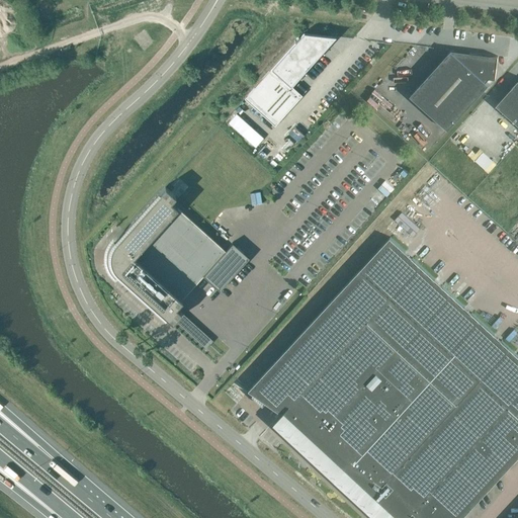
[(290,85),(335,36),(303,32),(298,37),(297,36),(293,40),(294,41),(244,98),(274,125),(301,95),(290,85)]
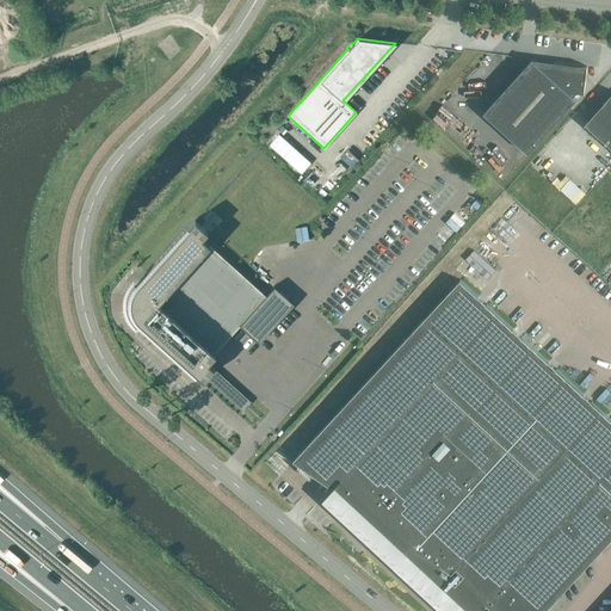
[(576,92),(584,93),(587,67),(532,60),(483,113),(528,154),(576,100),(573,97),(576,92)]
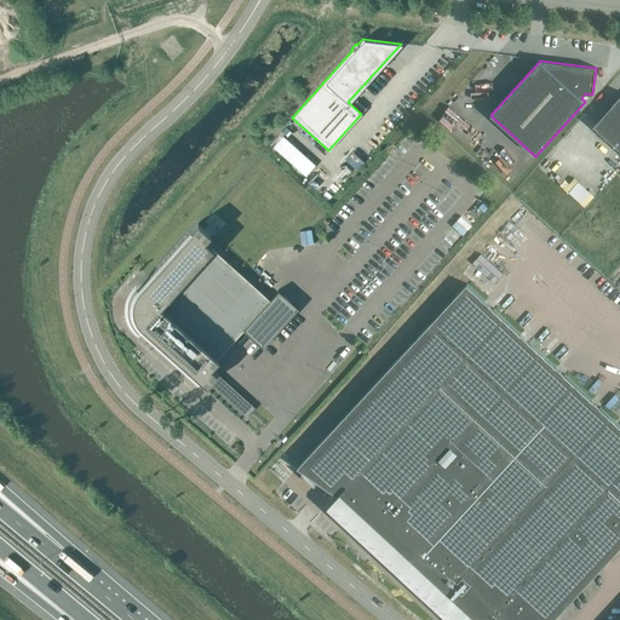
[(619,97),(593,126),(619,150),(619,97)]
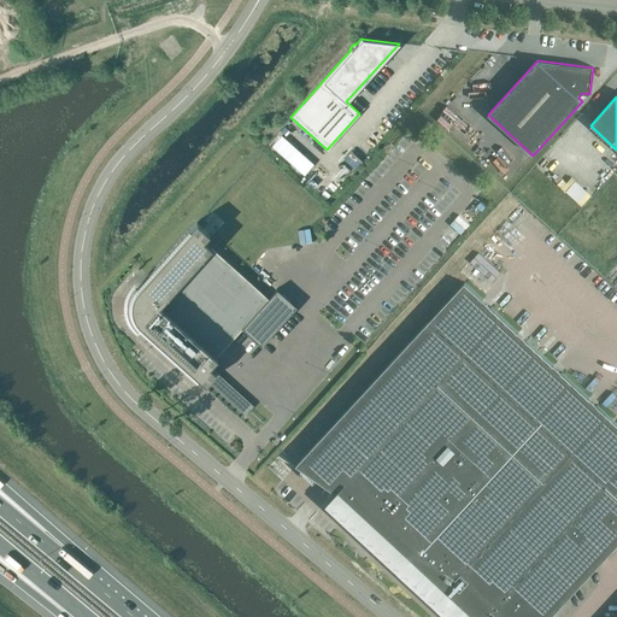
[(306,178),(312,172),(297,158),(291,165),(306,178)]
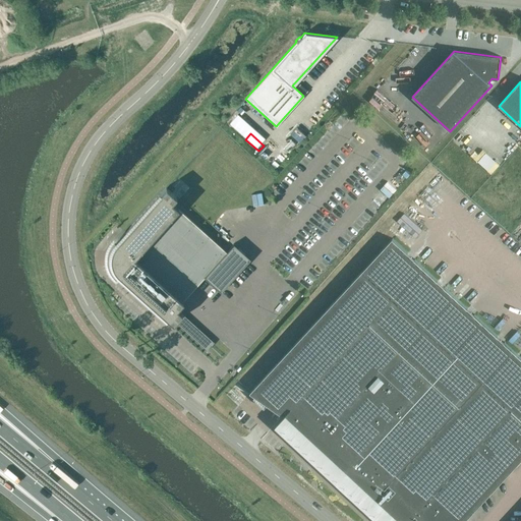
[(482,152),(478,157),(473,152),(470,157),(478,164),(486,155),(482,152)]
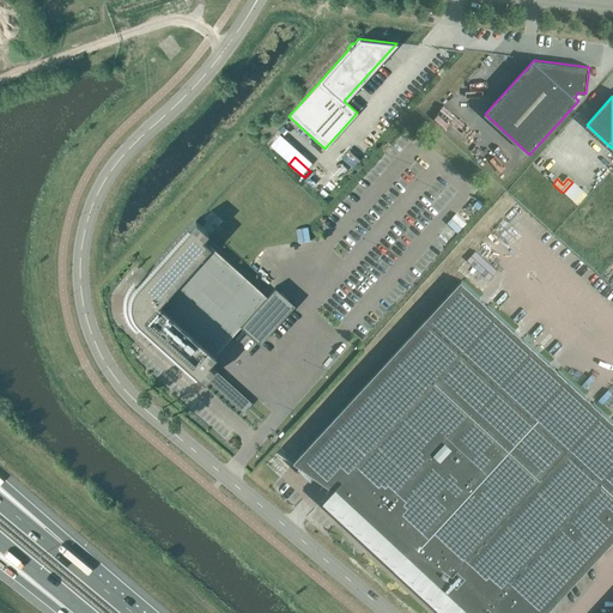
[(574,183),(564,194),(578,208),(589,198),(574,183)]
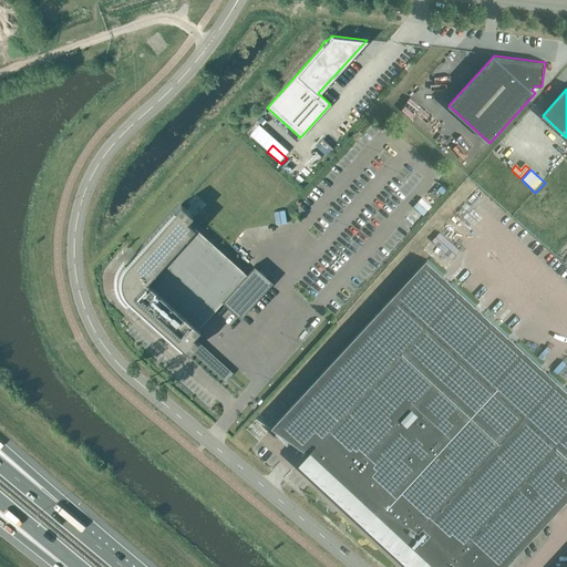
[(181,204),(126,264),(122,270),(120,278),(116,281),(121,285),(123,292),(127,298),(187,351),(198,340),(192,334),(223,301),(240,318),(272,281),(255,265),(246,274),(186,219),(192,214),(181,204)]
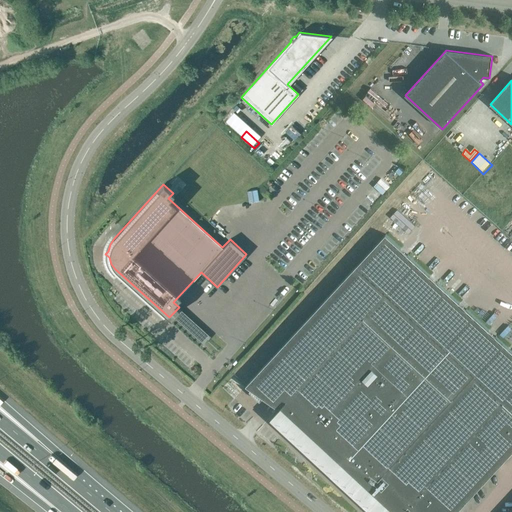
[(511,393),(511,352),(385,235),(246,386),(279,409),(273,415),(274,416),(275,414),(334,469),(379,511),(403,511),(409,507),(409,508),(511,393)]
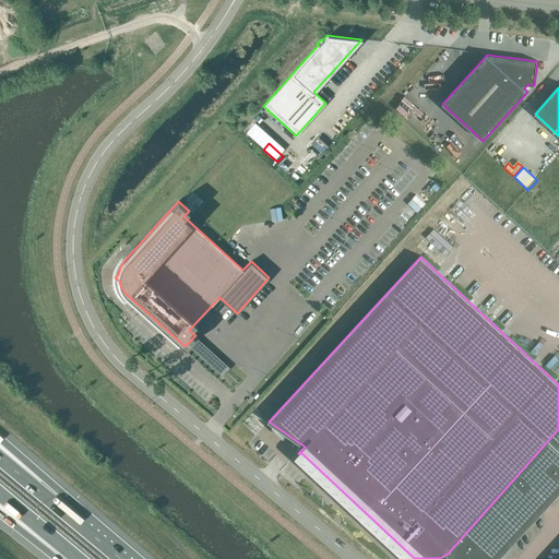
[(219,304),(213,311),(217,316),(225,308),(219,304)]
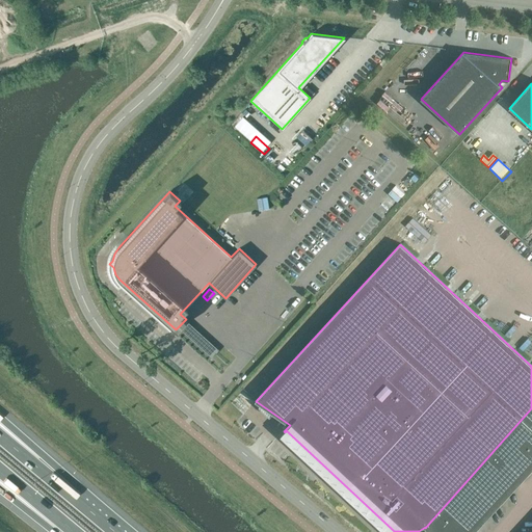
[(531,408),(425,528),(429,531),(475,531),(531,470),(531,408)]
